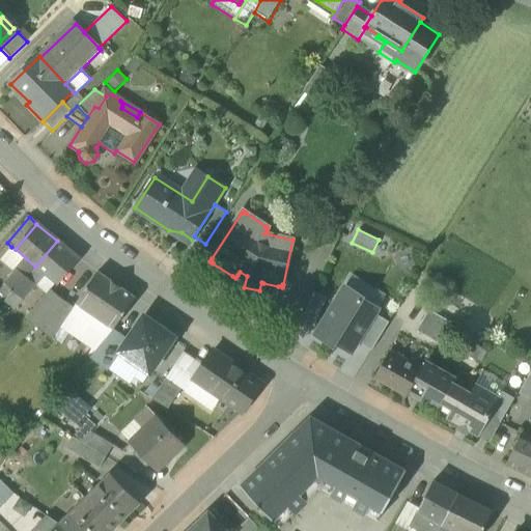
[(78,258),(57,241),(35,267),(26,277),(35,285),(36,284),(45,274),(55,283),(56,283),(78,258)]
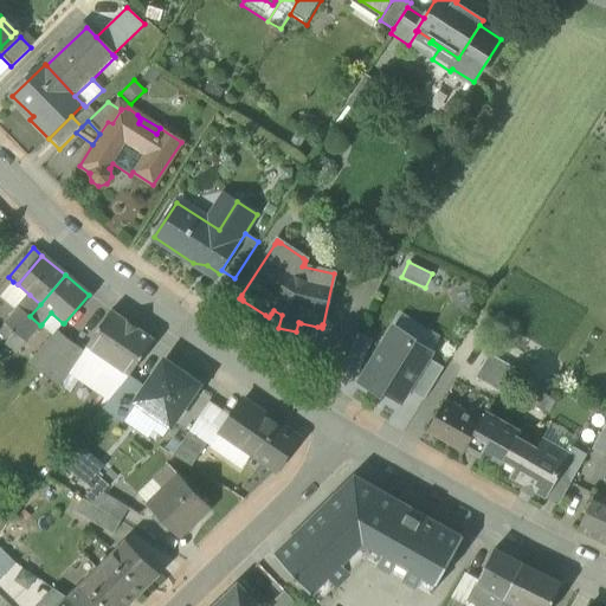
[(18,284),(13,282),(0,297),(14,311),(19,307),(30,295),(18,284)]
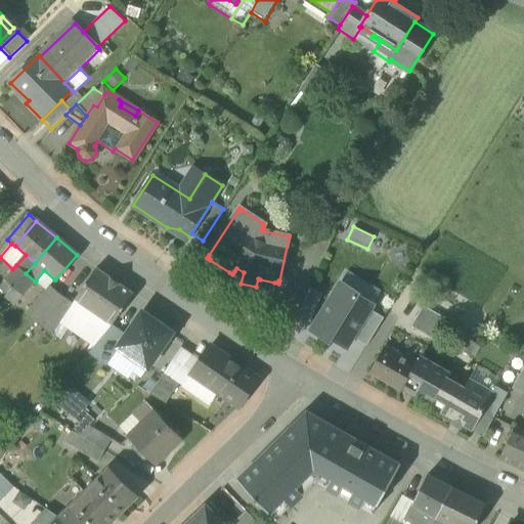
[(26,255),(16,265),(26,273),(35,263),(26,255)]
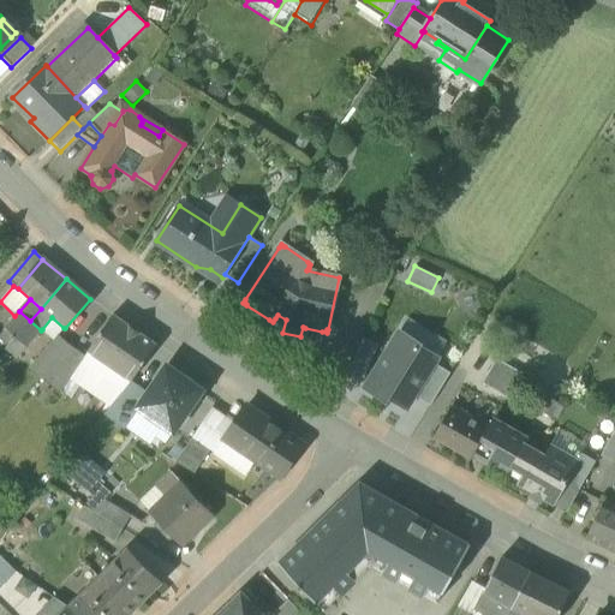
[(15,336),(16,338),(30,321),(19,311),(15,316),(5,328),(15,336)]
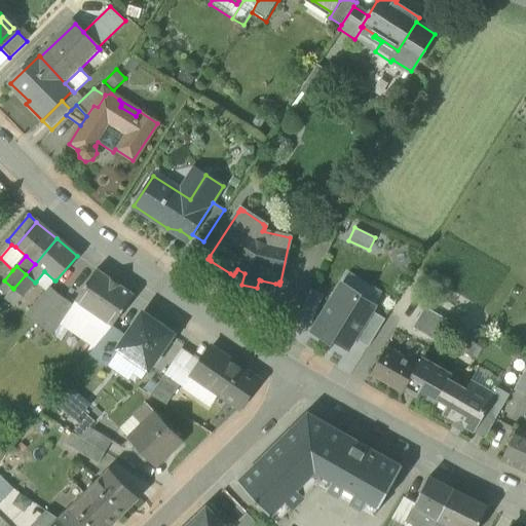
[(97,269),(75,300),(112,326),(134,295),(97,269)]
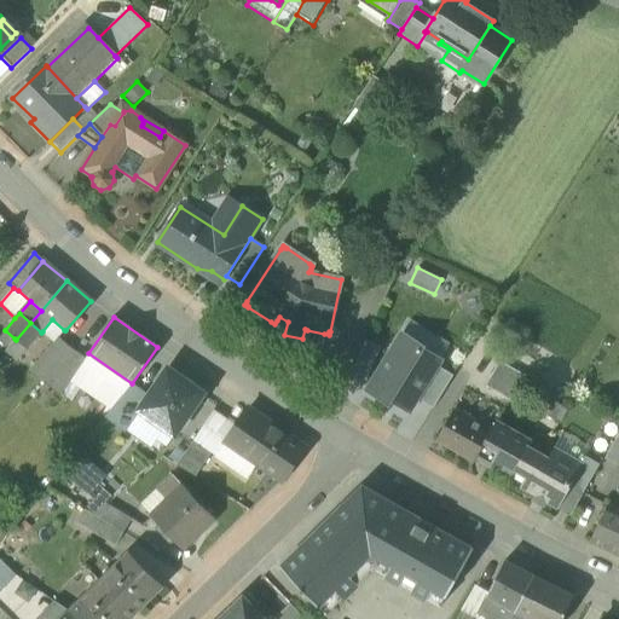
[(52,319),(42,331),(55,341),(58,337),(64,330),(52,319)]
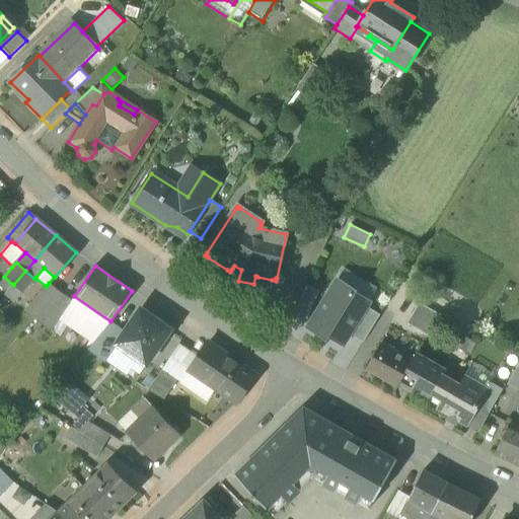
[(345,269),(337,280),(354,291),(354,293),(369,302),(377,288),(345,269)]
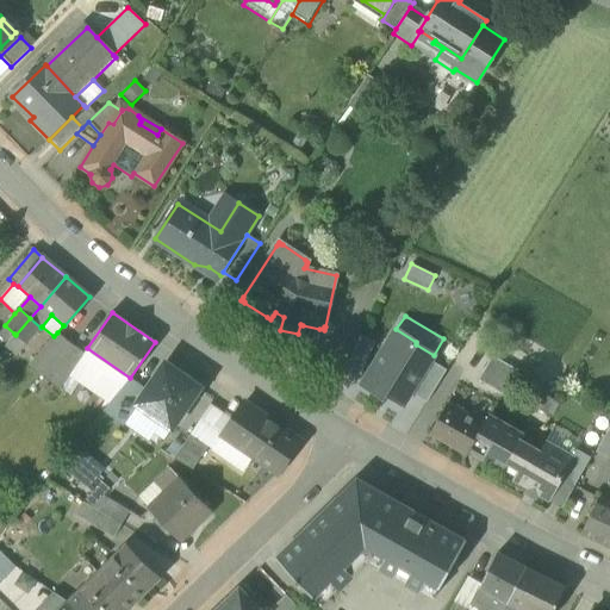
[(41,328),(30,318),(16,335),(26,344),(41,328)]
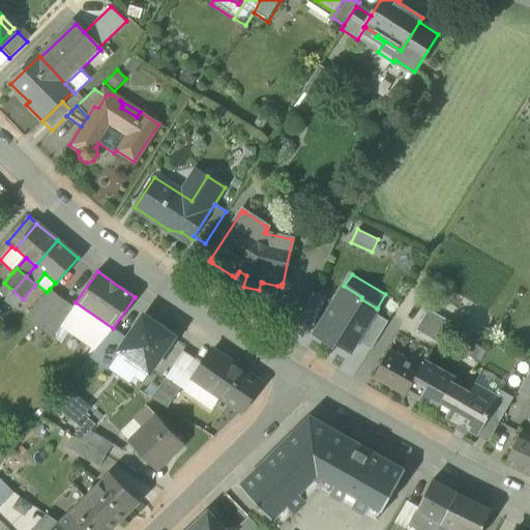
[(0,287),(0,291),(6,297),(12,290),(4,283),(0,287)]
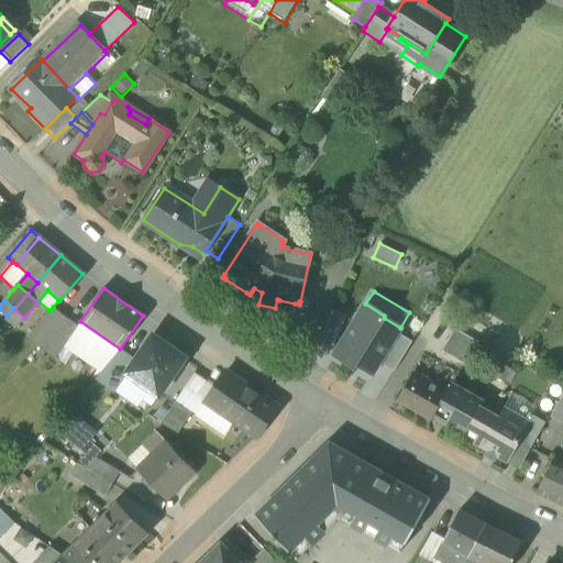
[(365,304),(334,355),(353,367),(355,363),(372,374),(378,362),(397,332),(400,328),(384,318),(384,316),(365,304)]
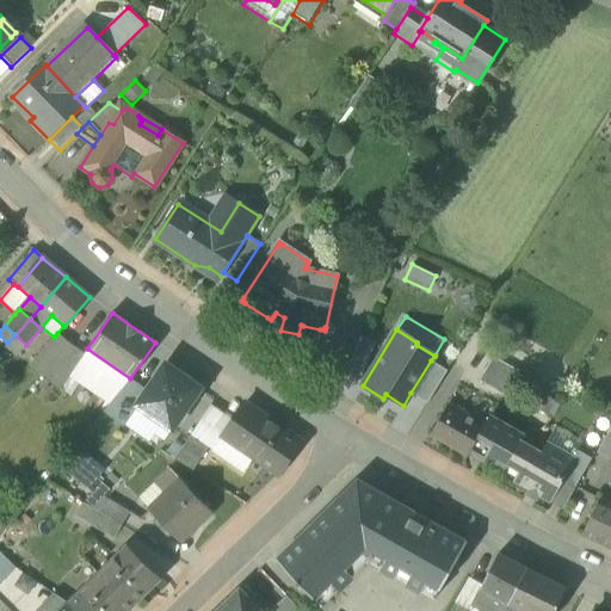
[(41,375),(68,341),(57,333),(54,337),(29,365),(41,375)]
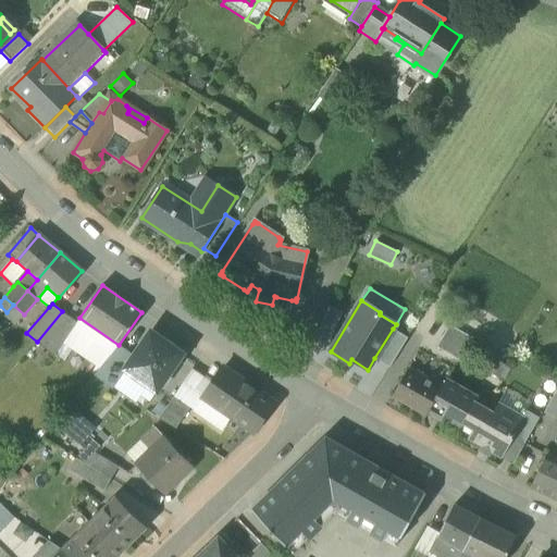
[(14,306),(13,305),(7,312),(4,316),(15,324),(24,314),(14,306)]
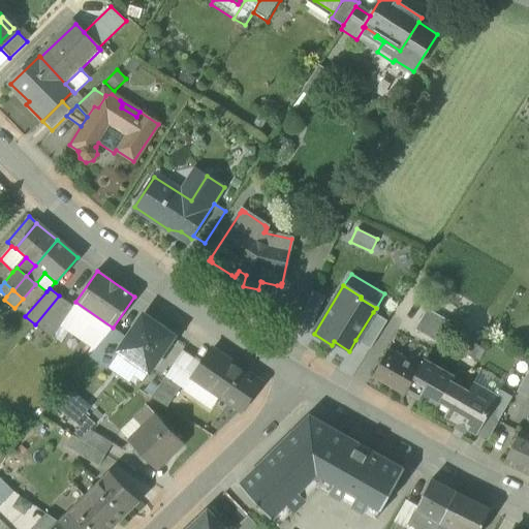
[(301,317),(314,323),(325,297),(313,291),(301,317)]
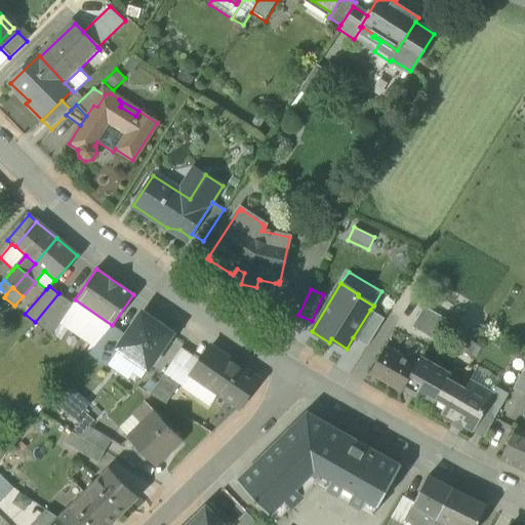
[(35,322),(51,334),(62,320),(61,320),(72,304),(58,293),(35,322)]
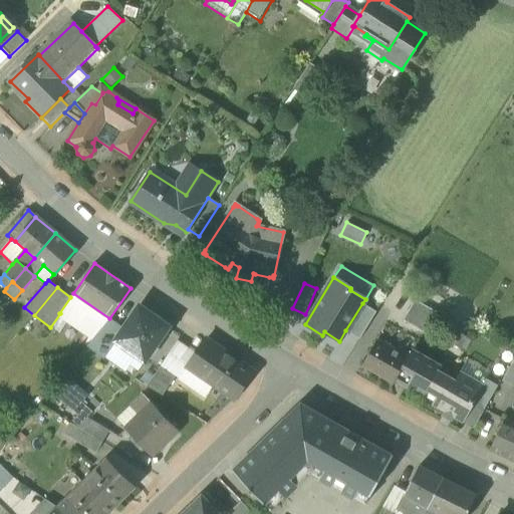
[(94,337),(109,318),(73,293),(70,297),(59,313),(60,313),(94,337)]
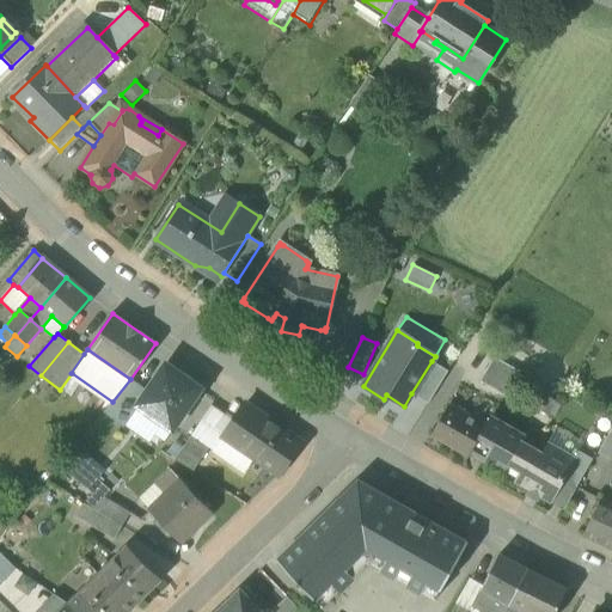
[(478,383),(503,396),(518,372),(494,357),(478,383)]
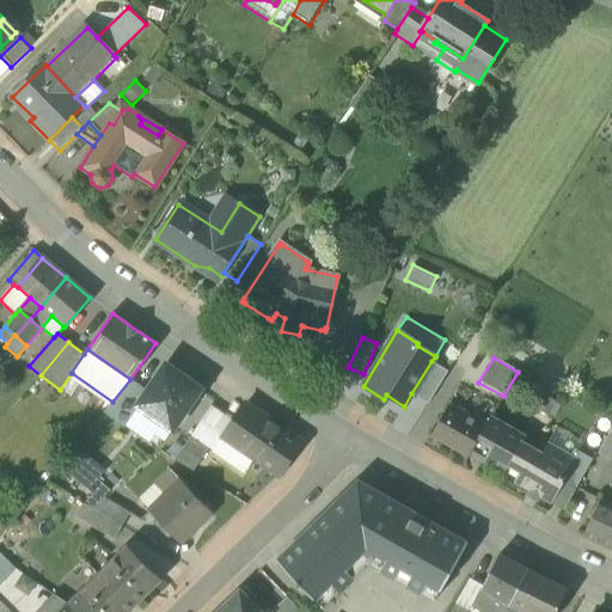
[(448,371),(432,361),(411,393),(428,404),(448,371)]
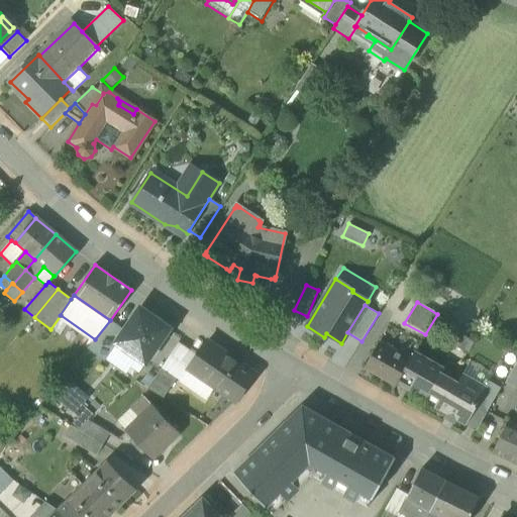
[(138,310),(124,330),(115,342),(116,343),(123,348),(121,351),(135,362),(137,357),(145,364),(169,330),(159,323),(160,321),(149,314),(148,316),(138,310)]
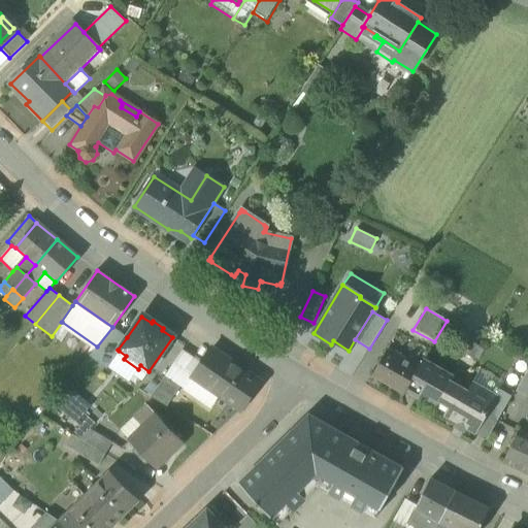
[(112,327),(97,347),(89,356),(107,368),(119,351),(118,350),(127,337),(112,327)]
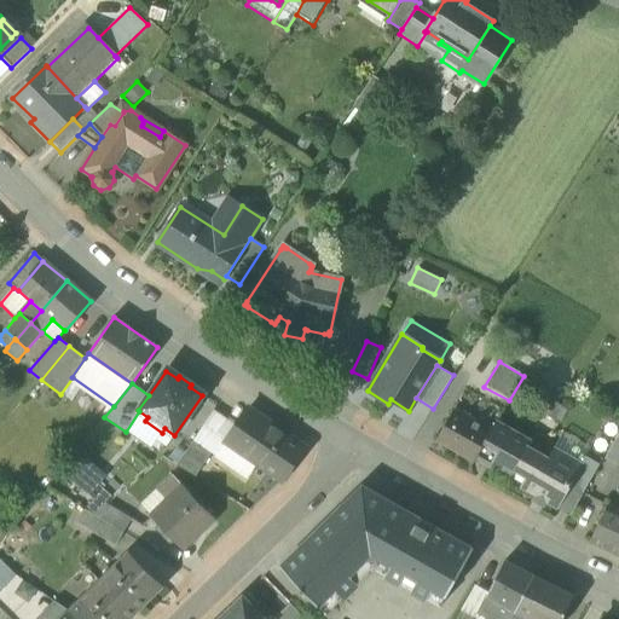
[(545,415),(559,423),(566,410),(553,401),(545,415)]
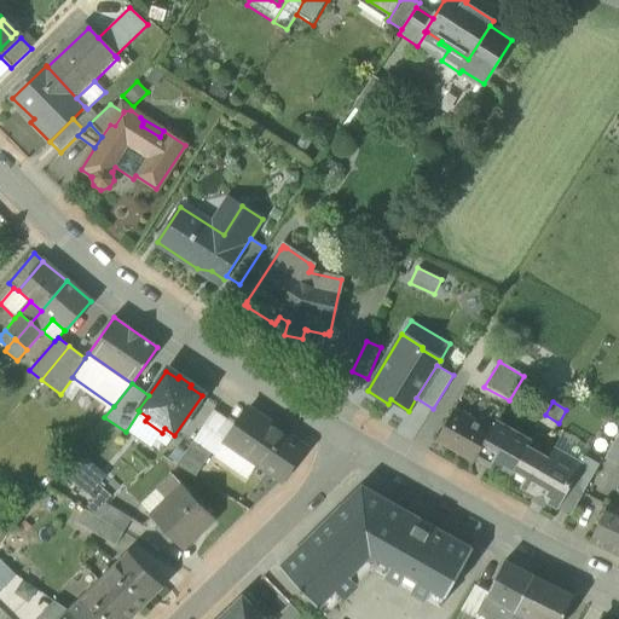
[(258,463),(282,480),(305,447),(248,409),(225,441),(258,463)]
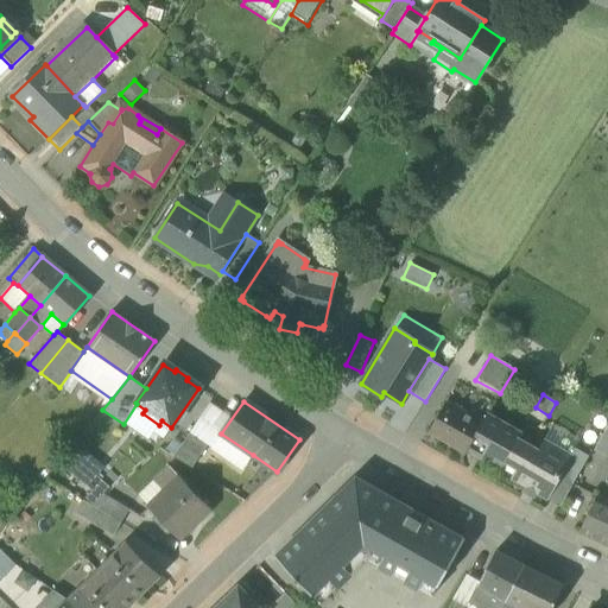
[(468,449),(473,441),(482,423),(481,422),(480,423),(445,404),(447,403),(445,401),(444,403),(428,432),(428,434),(429,435),(430,432),(463,453),(463,454),(464,455),(466,453),(468,449)]
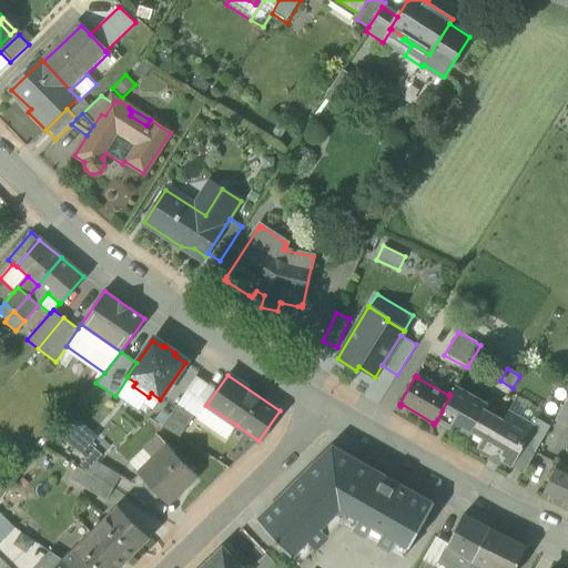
[(128,377),(115,396),(139,412),(143,404),(152,411),(160,399),(151,393),(149,397),(133,386),(135,383),(128,377)]
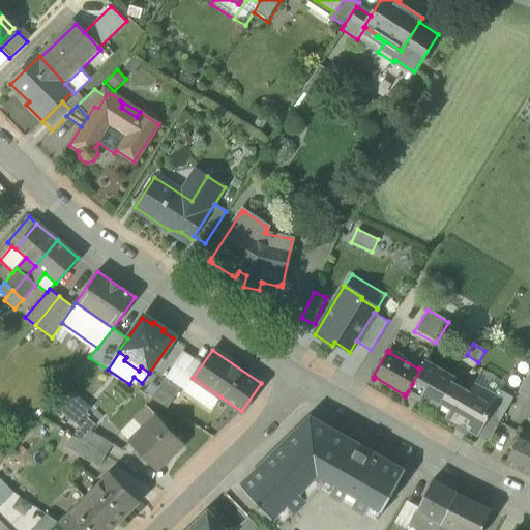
[(166,378),(181,388),(199,362),(183,352),(166,378)]
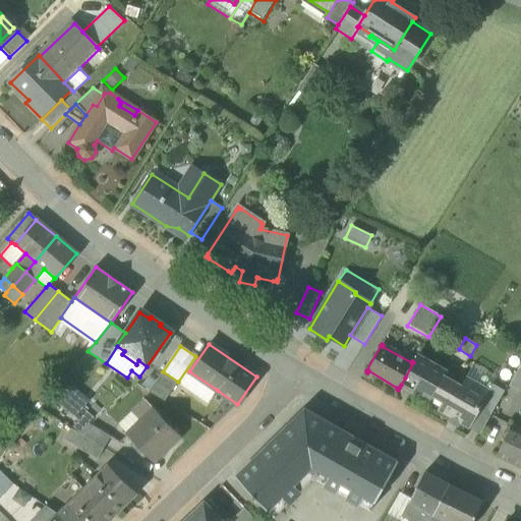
[(416,355),(413,362),(405,378),(411,381),(408,388),(430,401),(433,396),(431,395),(443,377),(444,378),(446,372),(416,355)]
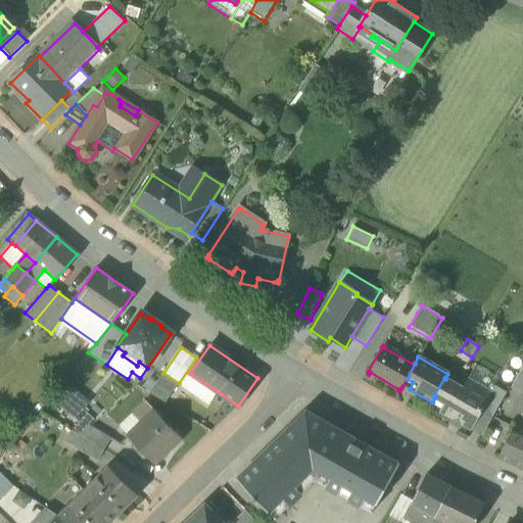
[(522,365),(511,386),(522,394),(522,393),(522,365)]
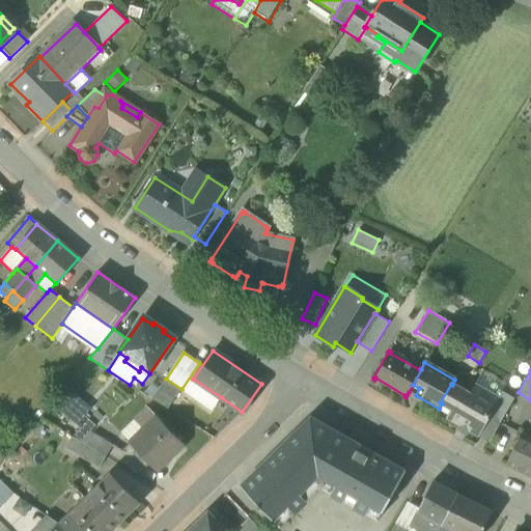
[(481,372),(474,386),(498,398),(501,392),(505,386),(481,372)]
